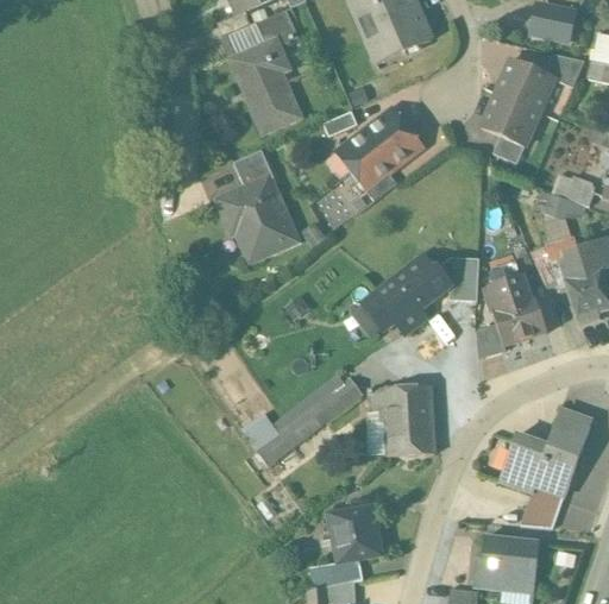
[(236,0),(240,11),(236,13),(236,14),(245,11),(269,0),(236,0)]
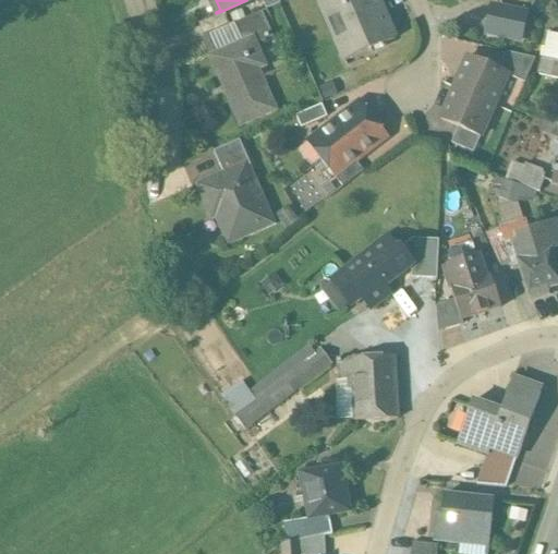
[(319,0),(344,57),(393,35),(378,0),(319,0)]
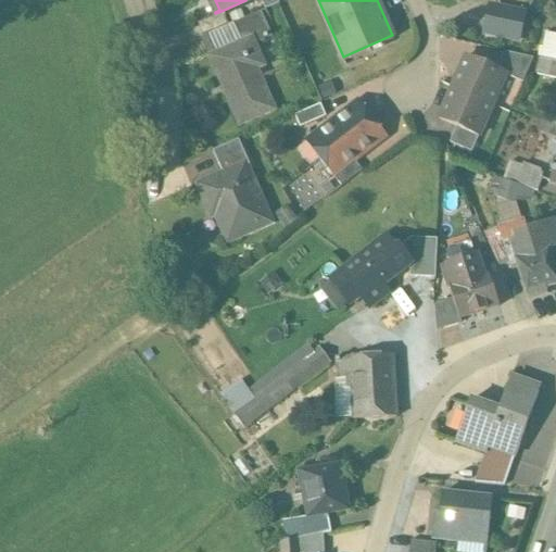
[(481,32),(521,37),(527,4),(500,0),(487,0),(481,32)]
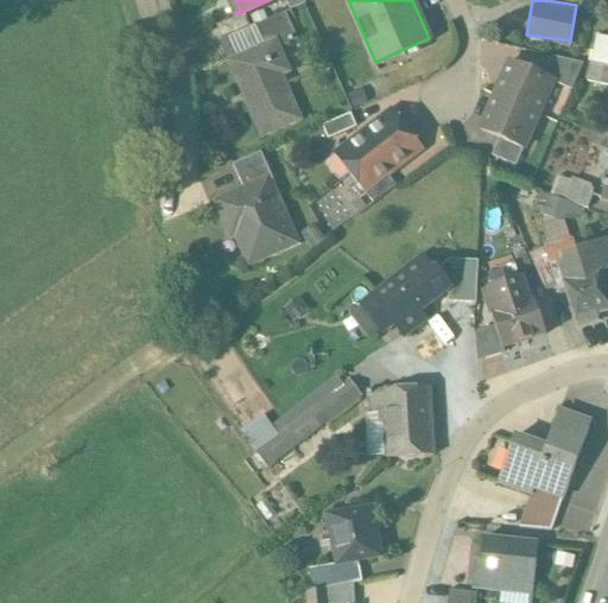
[(287,8),(255,21),(265,43),(277,37),(278,42),(298,33),(287,8)]
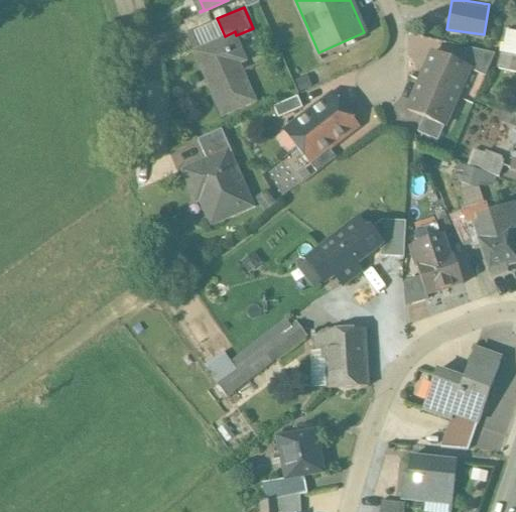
[(200,12),(183,18),(188,30),(192,29),(213,20),(208,9),(200,12)]
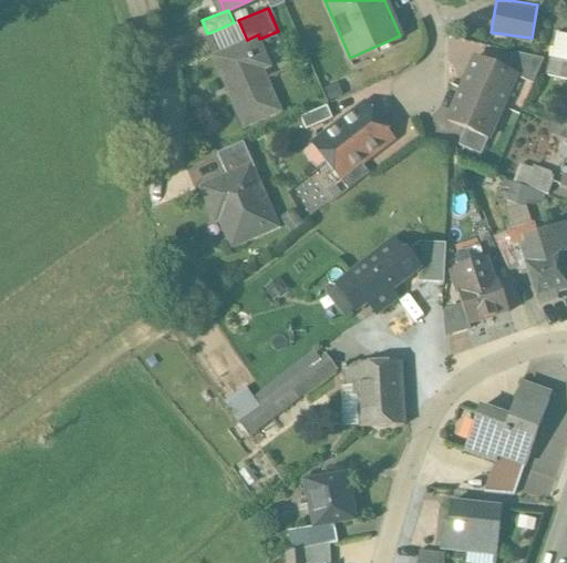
[(258,34),(247,40),(238,20),(234,22),(212,32),(236,89),(230,91),(245,123),(279,108),(266,74),(264,75),(259,65),(269,62),(259,39),(258,34)]
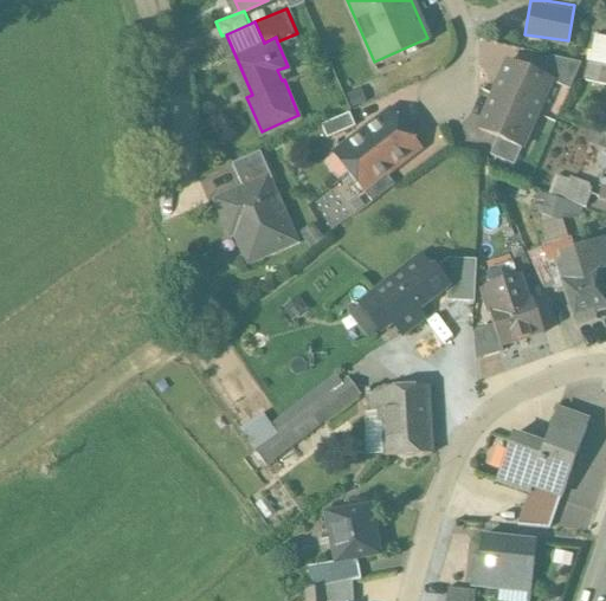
[(605,33),(595,32),(590,59),(605,63),(605,33)]
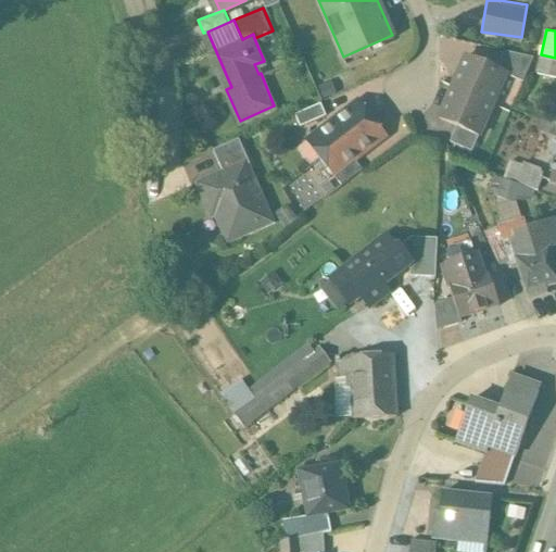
[(533,54),(504,48),(495,65),(506,70),(505,71),(522,78),(533,54)]
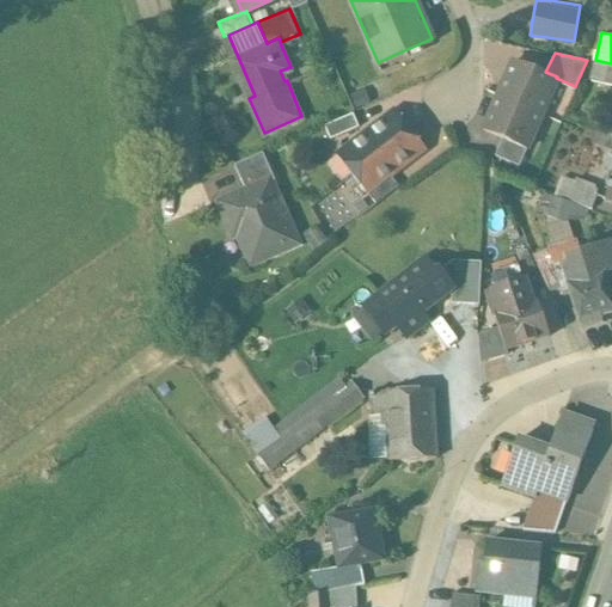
[(545,72),(513,57),(497,92),(542,111),(556,78),(557,77),(545,72)]
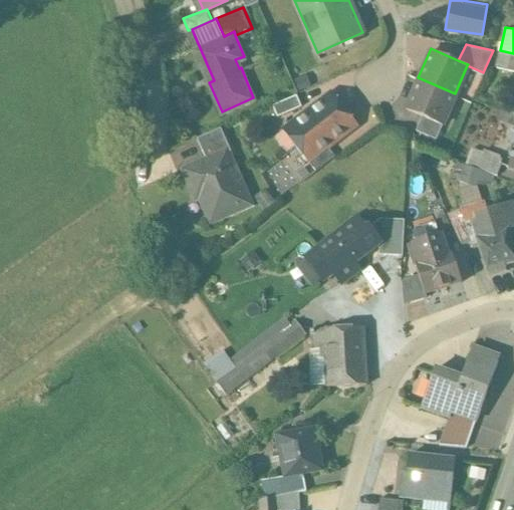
[(513,53),(500,50),(496,65),(513,69),(513,53)]
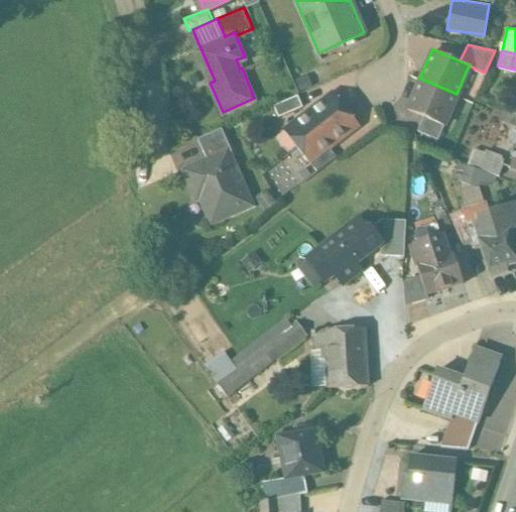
[(457,94),(419,78),(407,107),(423,114),(444,123),(457,94)]
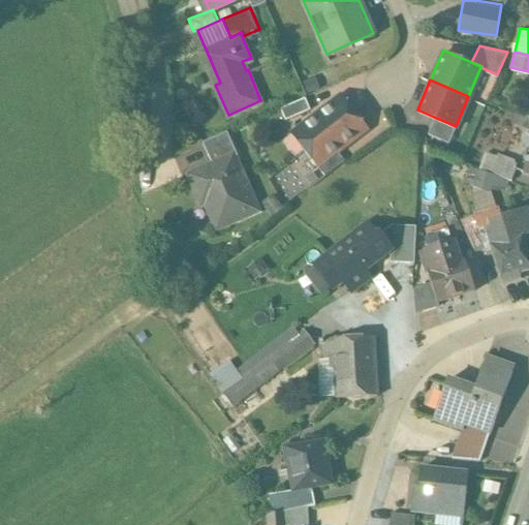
[(341,93),(292,131),(305,148),(353,110),(341,93)]
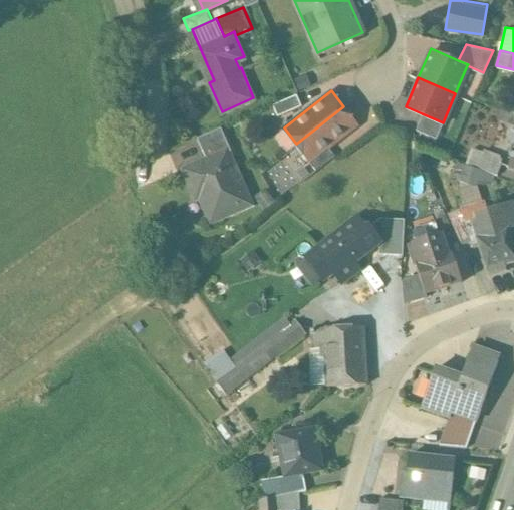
[(296,92),(272,103),(277,114),(301,103),(296,92)]
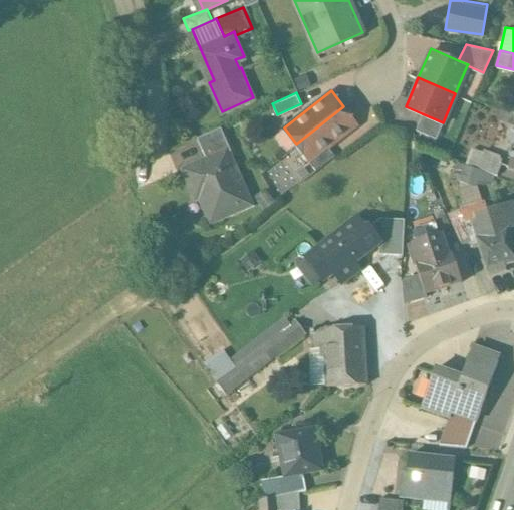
[(343,106),(296,144),(308,160),(327,145),(355,122),(343,106)]
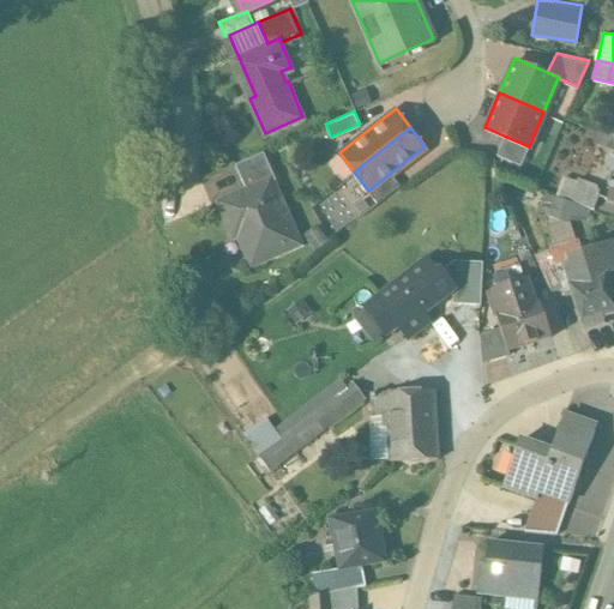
[(529,146),(504,136),(497,154),(521,164),(529,146)]
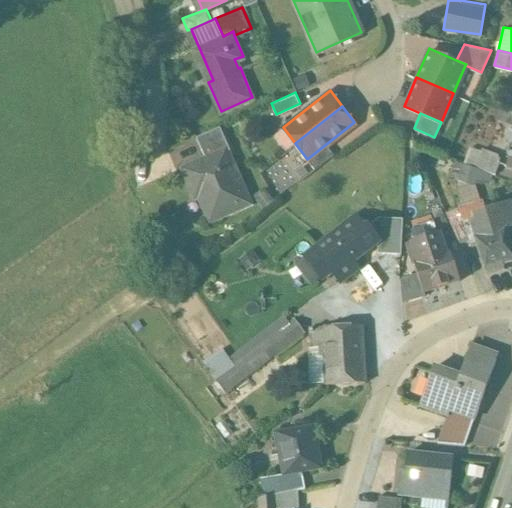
[(220,125),(196,136),(205,158),(226,149),(226,150),(230,148),(220,125)]
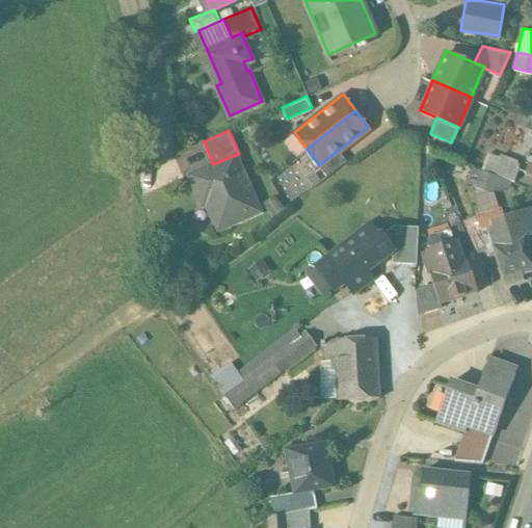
[(339,150),(319,165),(326,175),(346,159),(339,150)]
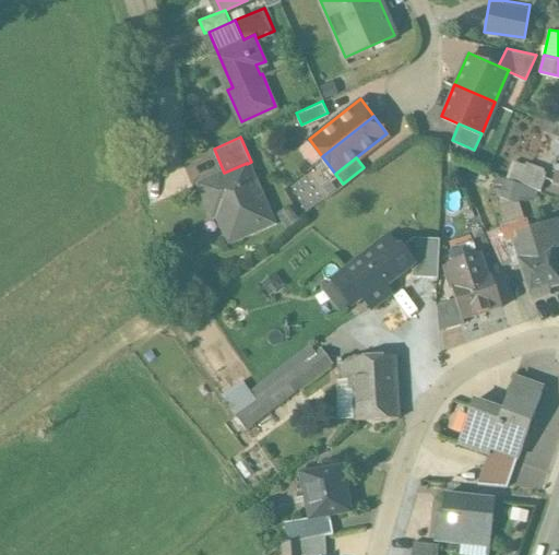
[(544,167),(527,161),(525,167),(545,175),(546,172),(544,167)]
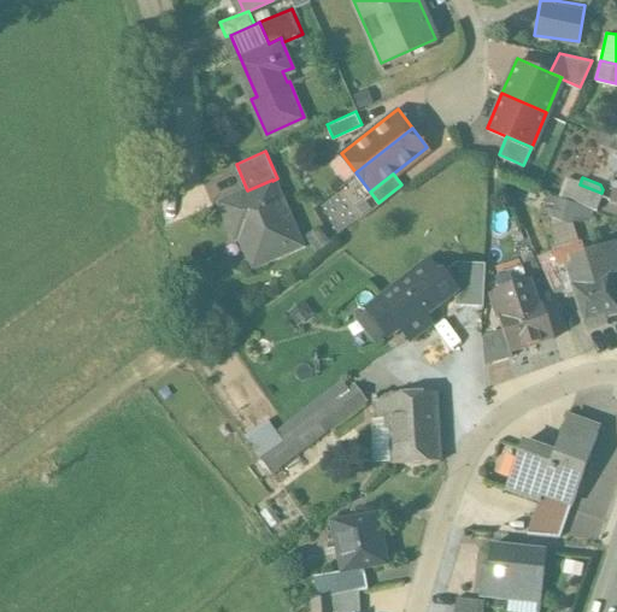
[(247,190),(221,201),(235,235),(239,234),(248,236),(258,260),(299,243),(272,181),(272,180),(247,190)]
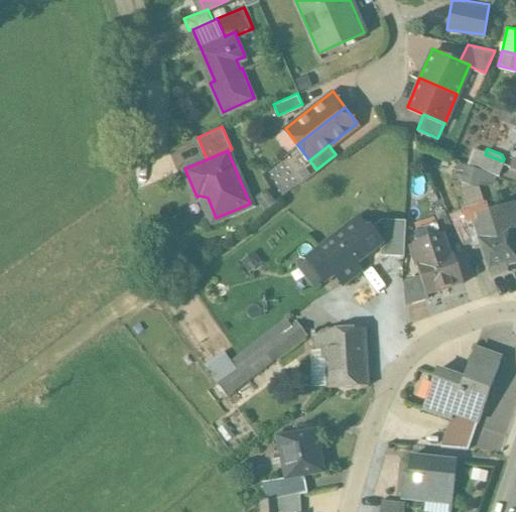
[(503,161),(485,154),(480,166),(500,174),(505,161),(503,161)]
